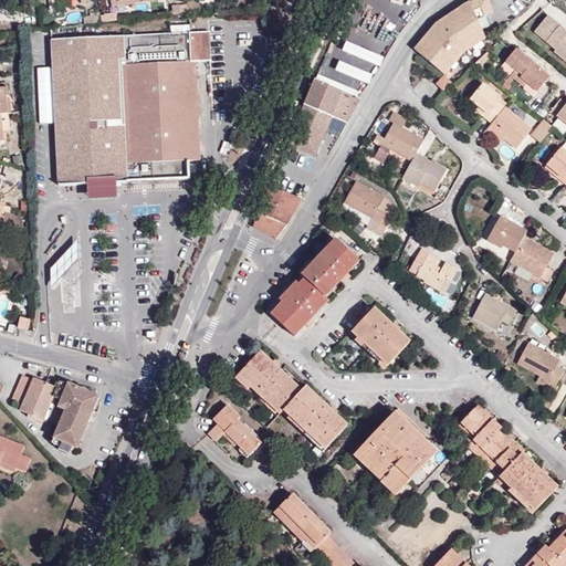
[(179,0),(186,10),(195,9),(194,3),(191,0),(179,0)]
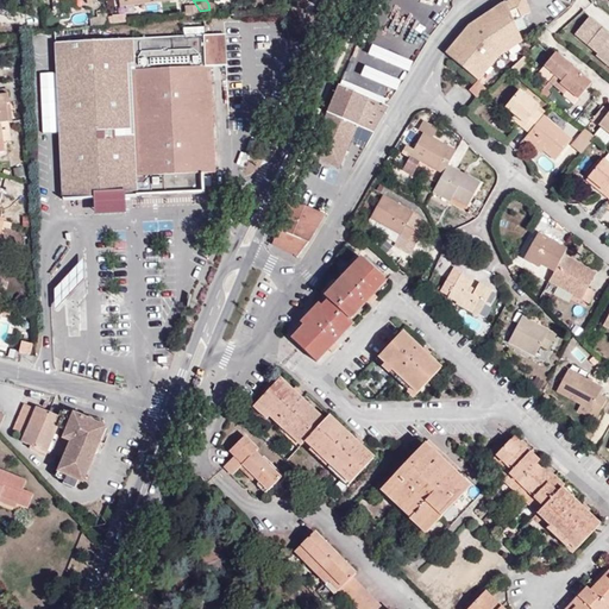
[(519,19),(529,16),(523,0),(516,0),(513,1),(519,19)]
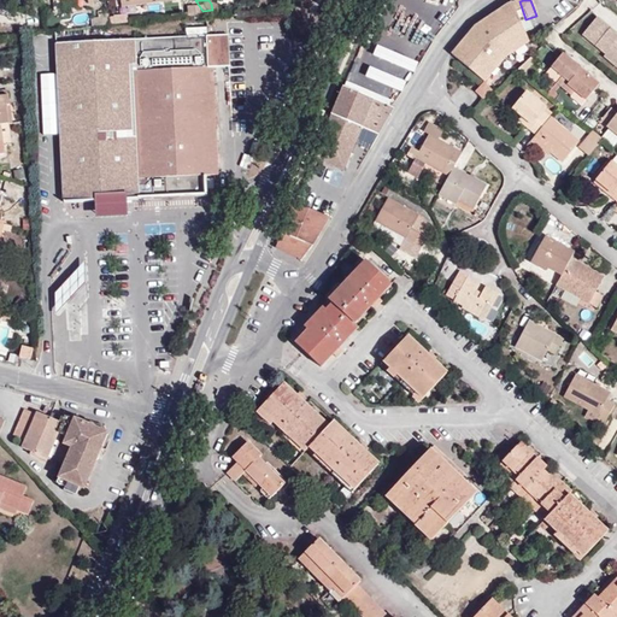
[(474,29),(451,56),(481,80),(501,59),(528,43),(510,6),(474,29)]
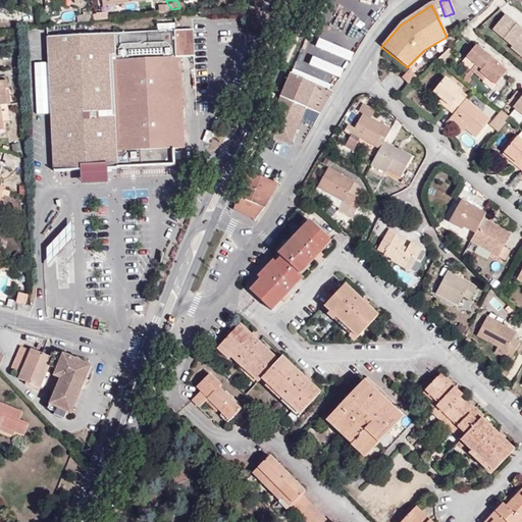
[(104,17),(104,10),(92,11),(93,19),(104,17)]
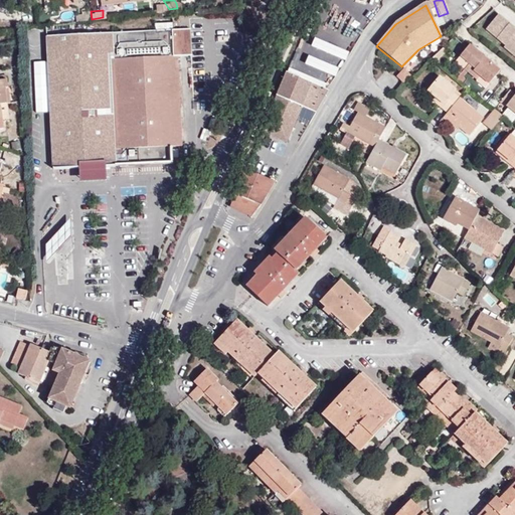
[(486,30),(504,45),(503,47),(514,57),(514,35),(514,34),(514,28),(499,15),(486,30)]
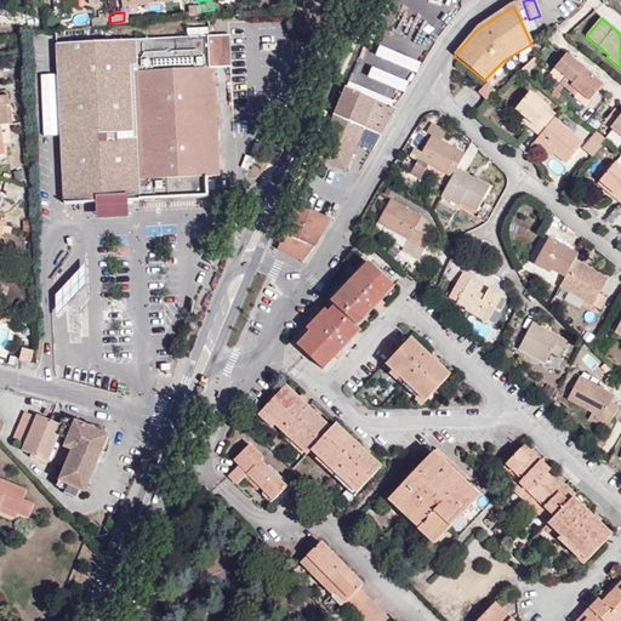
[(228,34),(53,43),(55,66),(61,204),(96,203),(96,216),(123,215),(123,201),(206,198),(205,175),(214,175),(216,175),(211,66),(229,64),(228,34)]
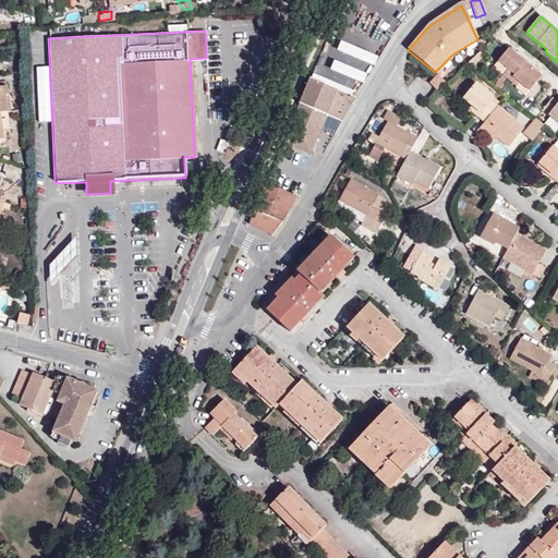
[(342,38),(338,48),(376,64),(380,55),(342,38)]
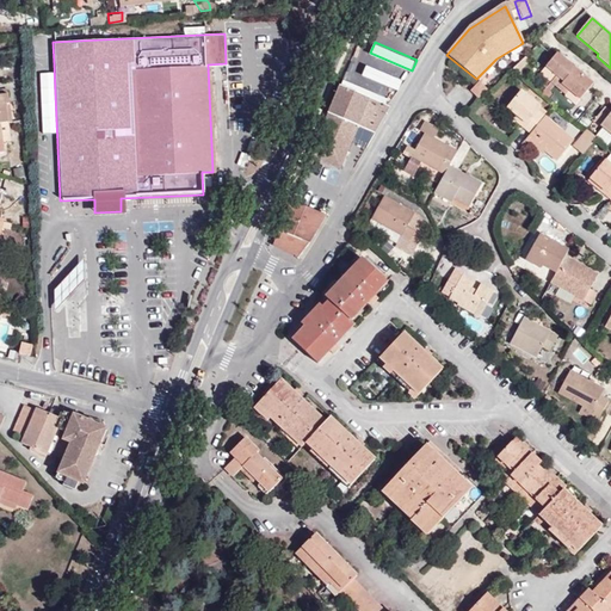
[(576,71),(559,55),(547,68),(557,78),(554,84),(561,90),(576,71)]
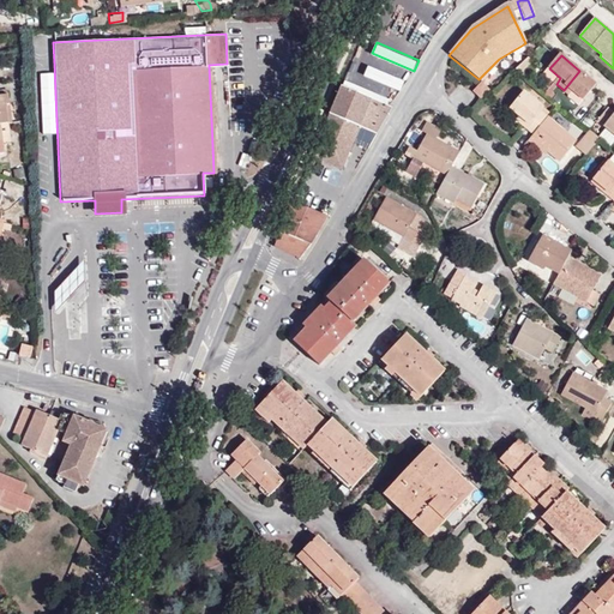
[(368,65),(363,74),(401,90),(405,79),(368,65)]
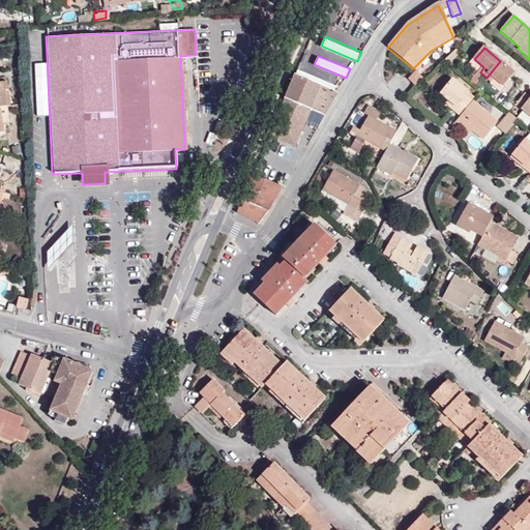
[(483,67),(474,59),(470,64),(480,72),(483,67)]
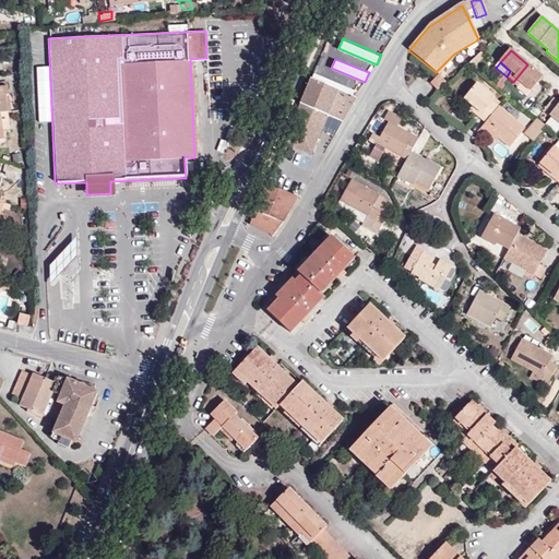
[(532,90),(542,76),(527,64),(513,82),(520,87),(523,83),(532,90)]
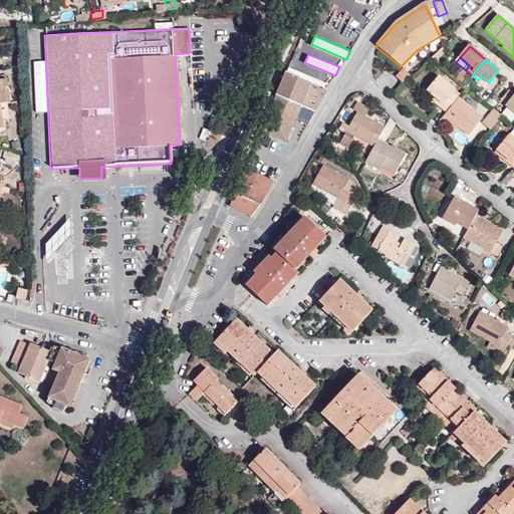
[(288,66),(285,72),(324,88),(327,82),(288,66)]
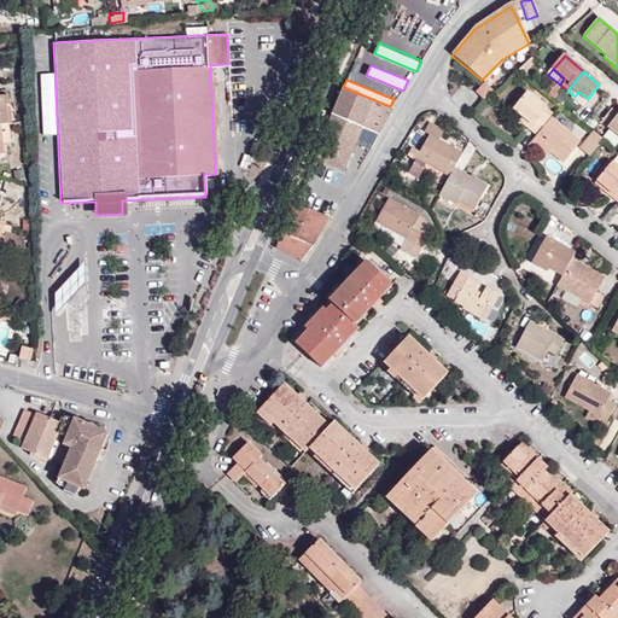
[(493,94),(484,85),(476,92),(483,101),(493,94)]
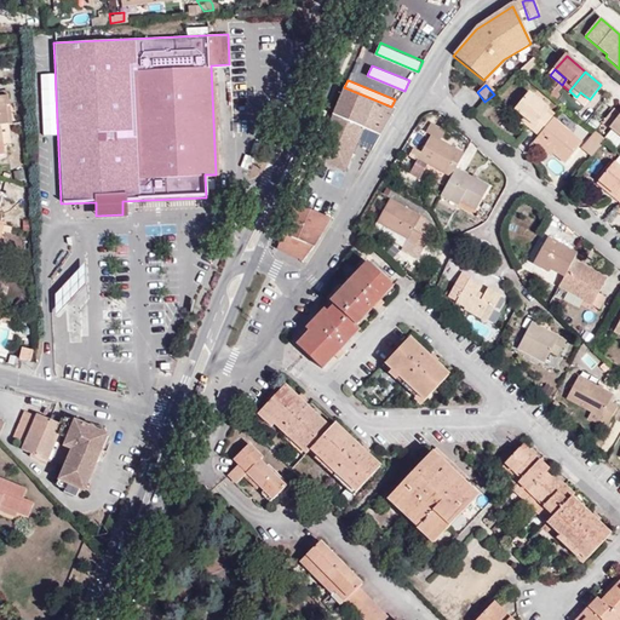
[(380,138),(388,126),(399,110),(391,107),(344,87),(313,159),(346,173),(365,132),(380,138)]
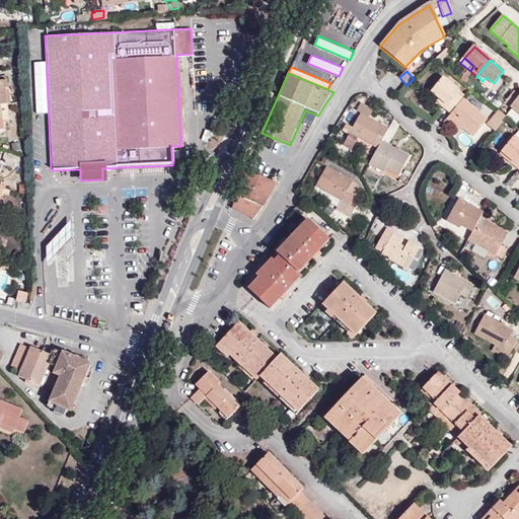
[(461,81),(464,77),(460,73),(456,77),(461,81)]
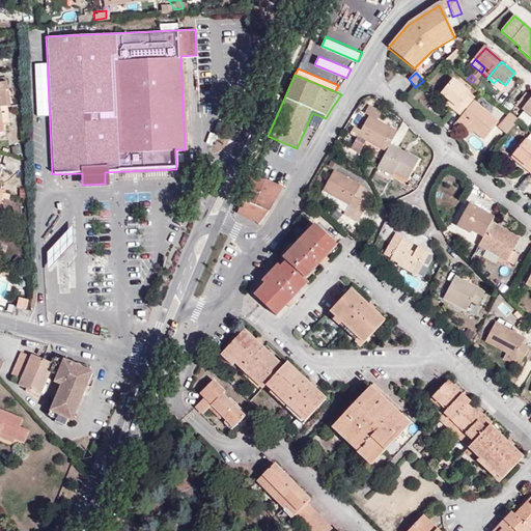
[(468,95),(471,91),(453,77),(440,92),(447,99),(456,106),(453,110),(459,115),(474,101),(468,95)]
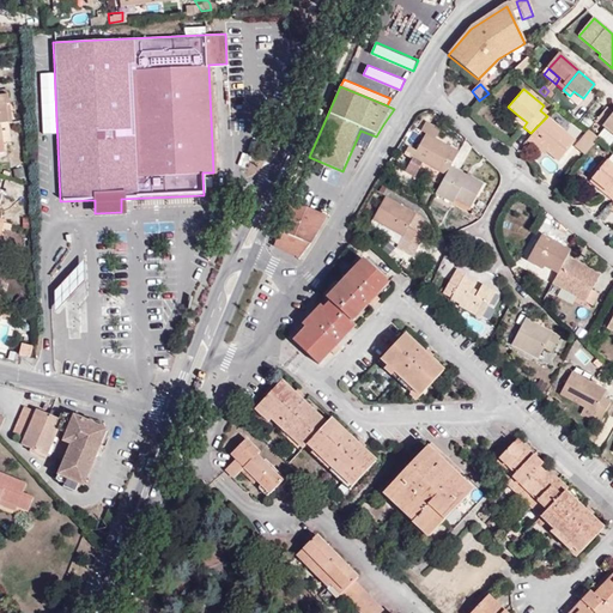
[(583,98),(574,91),(570,96),(578,103),(583,98)]
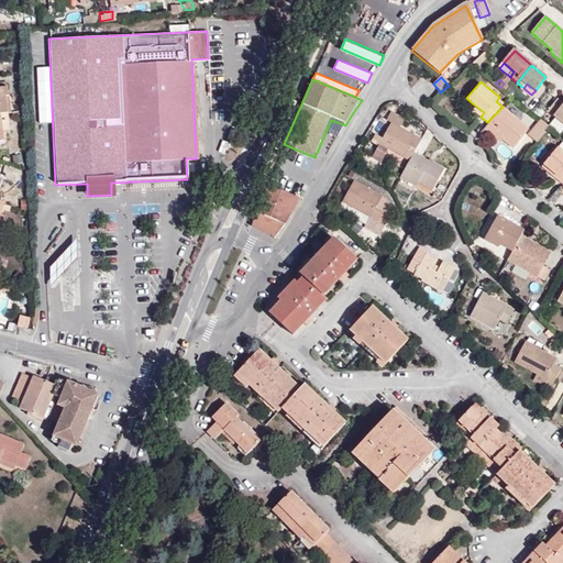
[(530,112),(539,102),(530,96),(521,106),(530,112)]
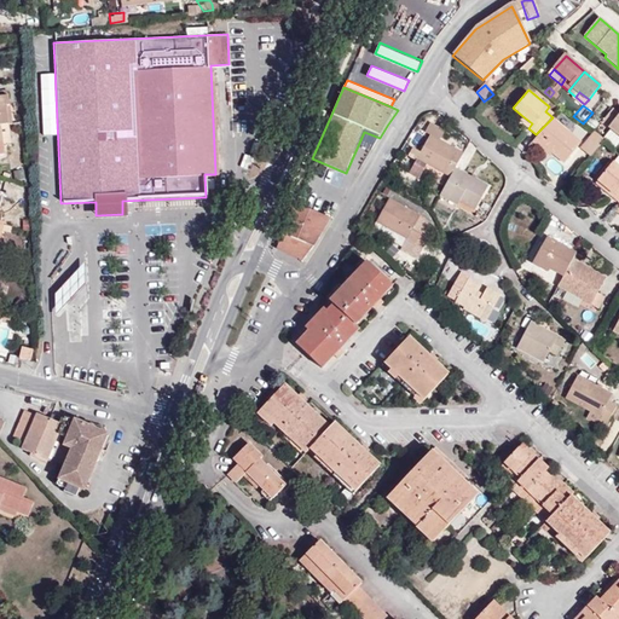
[(618,111),(617,115),(611,110),(601,121),(611,129),(618,137),(618,111)]
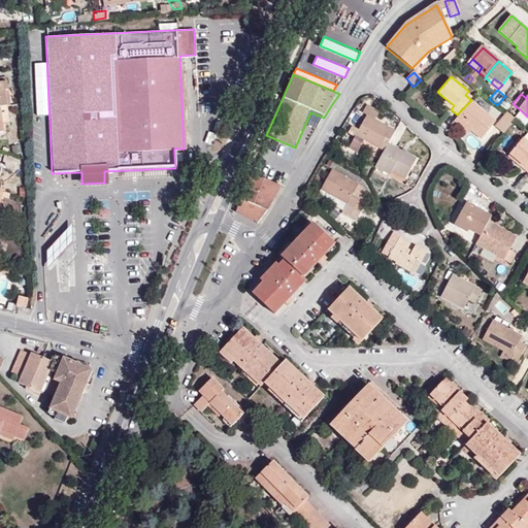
[(454,105),(444,98),(441,101),(451,109),(454,105)]
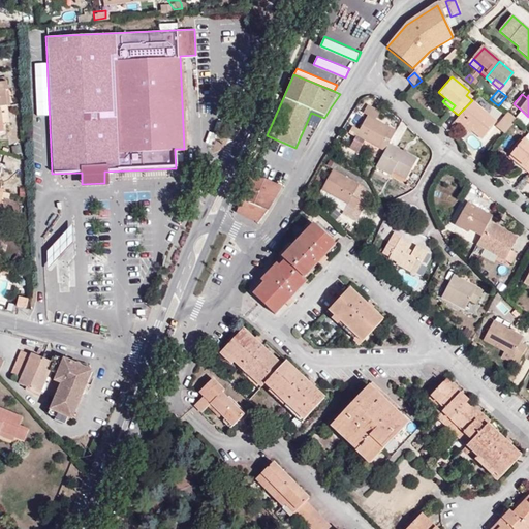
[(494,119),(472,100),(458,115),(454,120),(460,124),(462,121),(471,129),(479,136),(494,119)]
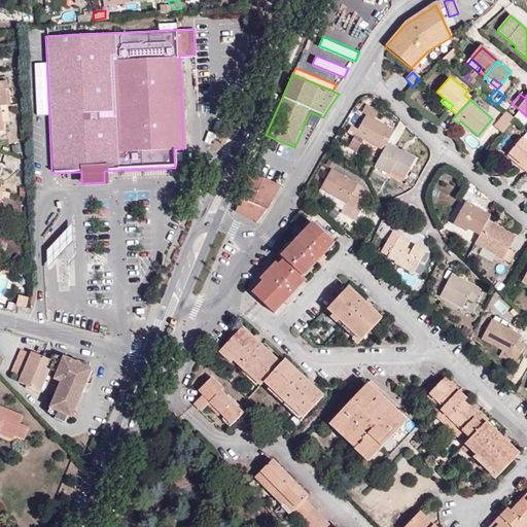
[(379,113),(365,106),(360,114),(364,117),(374,123),(379,113)]
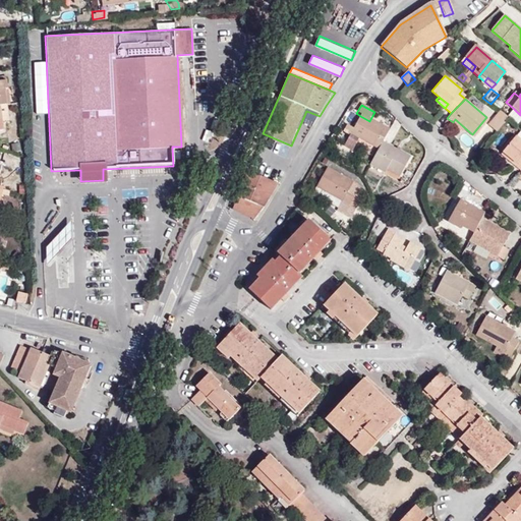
[(516,125),(520,119),(520,115),(514,109),(507,116),(516,125)]
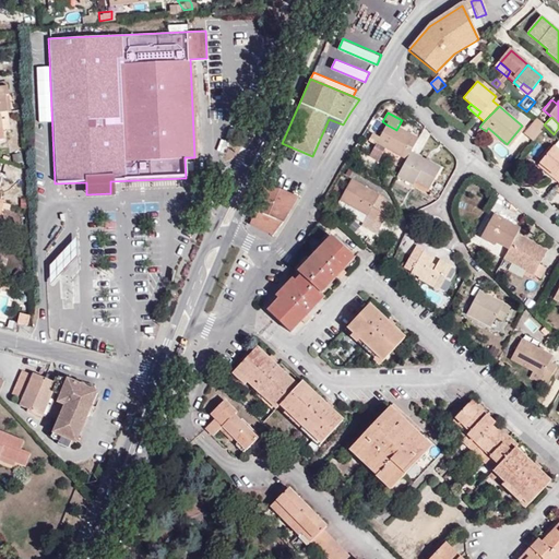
[(408,153),(416,141),(396,130),(387,125),(379,138),(375,144),(404,162),(408,153)]
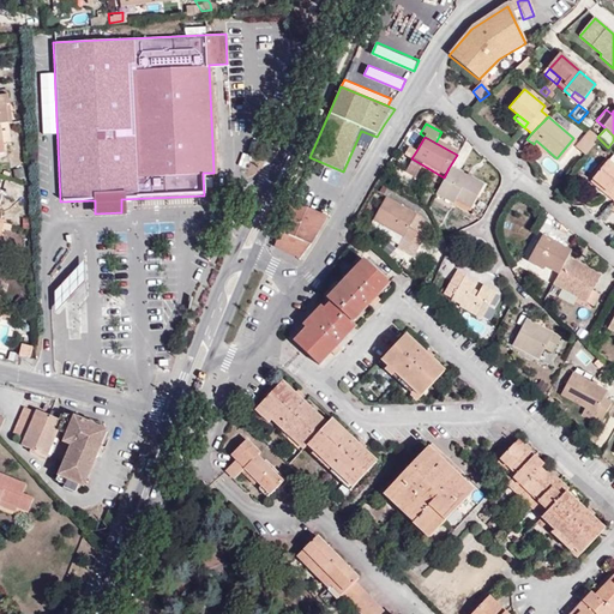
[(547,150),(536,140),(534,144),(543,154),(547,150)]
